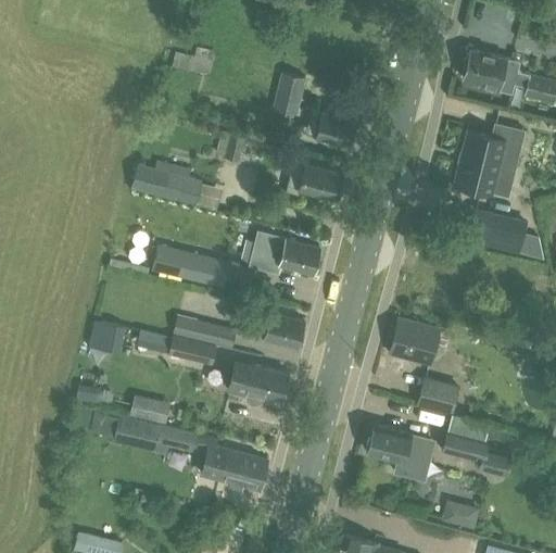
[(299,9),(301,1),(294,0),(287,0),(287,7),(299,9)]
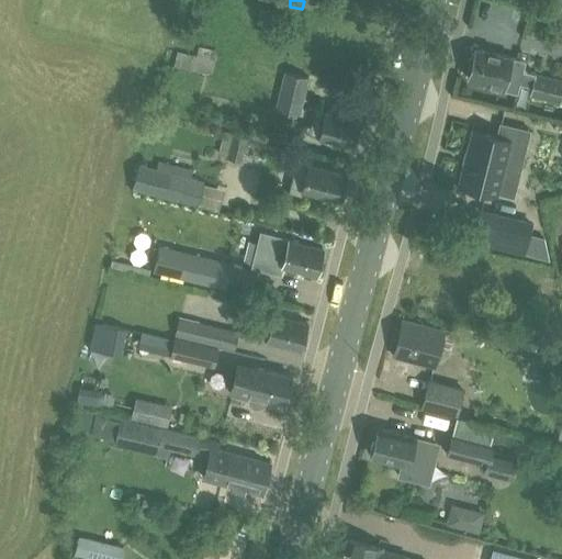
[(561,13),(561,0),(552,0),(550,11),(561,13)]
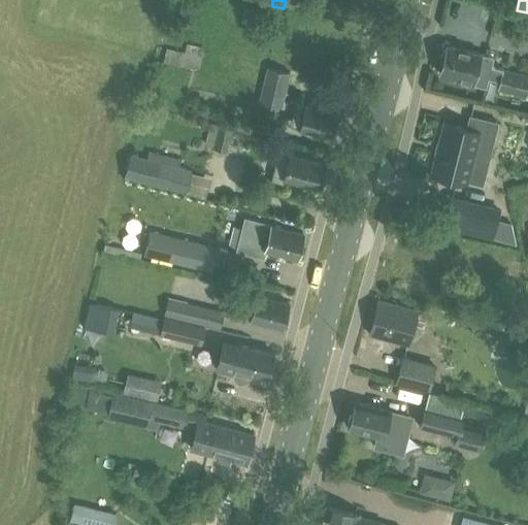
[(194,70),(198,48),(187,46),(185,55),(165,51),(163,63),(194,70)]
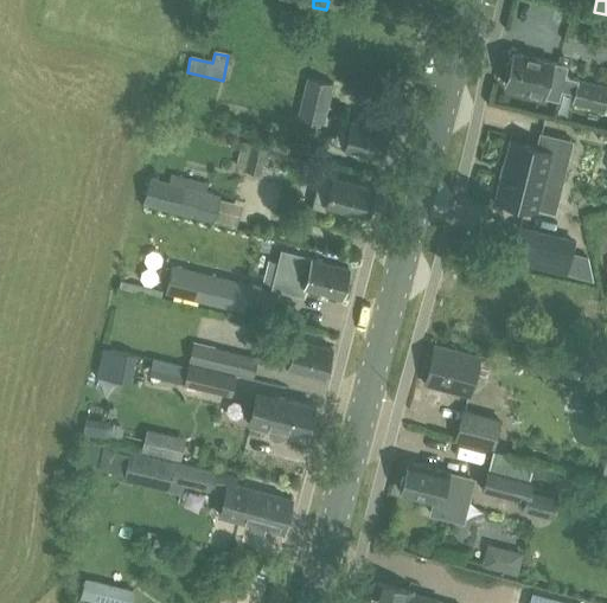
[(558,103),(567,69),(554,65),(515,56),(506,88),(524,92),(523,95),(543,101),(543,100),(558,103)]
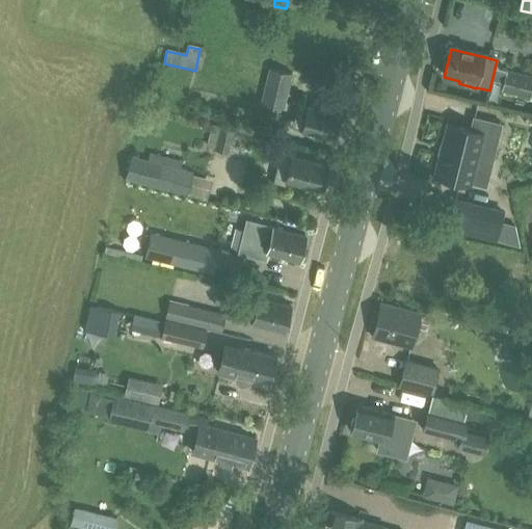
[(284,110),(292,76),(269,71),(261,105),(284,110)]
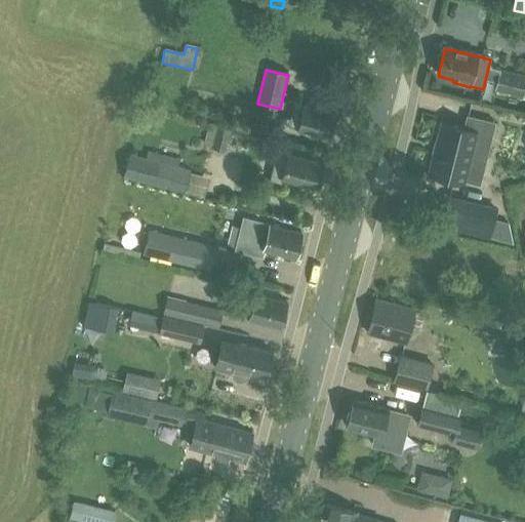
[(524,91),(524,78),(500,72),(498,72),(494,92),(523,99),(524,91)]
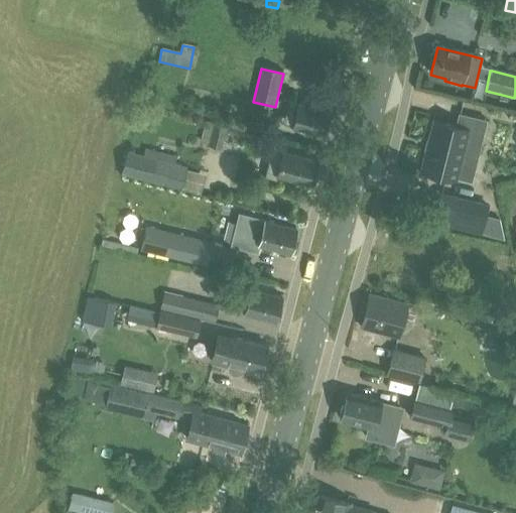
[(290,103),(286,118),(280,117),(277,128),(293,132),(294,129),(296,129),(296,133),(305,135),(307,132),(323,136),(329,112),(290,103)]
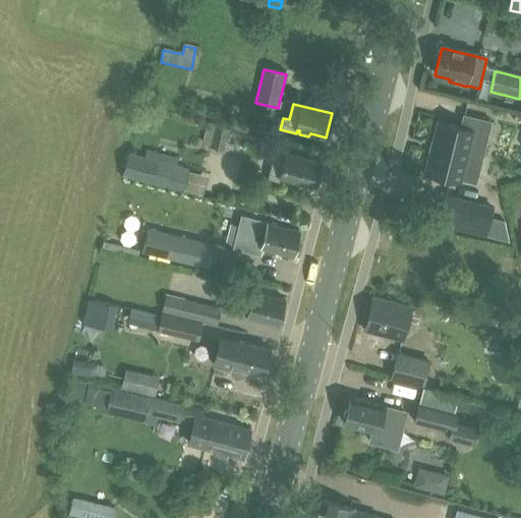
[(430,154),(425,175),(461,184),(469,153),(482,156),(490,124),(464,117),(461,129),(439,123),(433,145),(432,145),(430,154)]
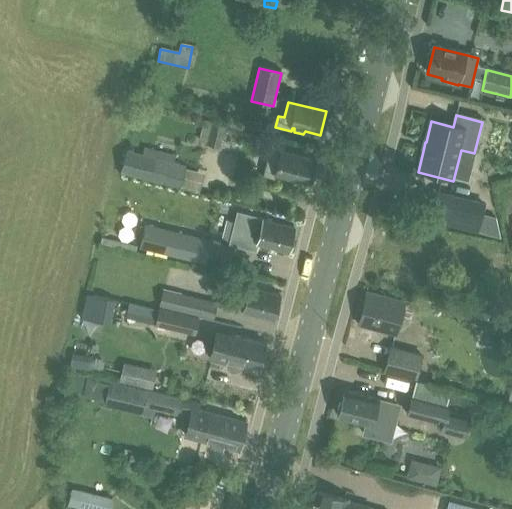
[(220,149),(226,128),(212,124),(206,145),(220,149)]
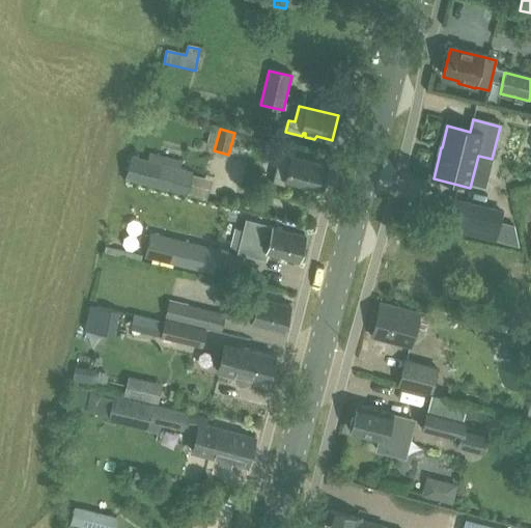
[(284,186),(285,183),(316,191),(323,165),(291,157),(290,158),(281,156),(274,184),(284,186)]
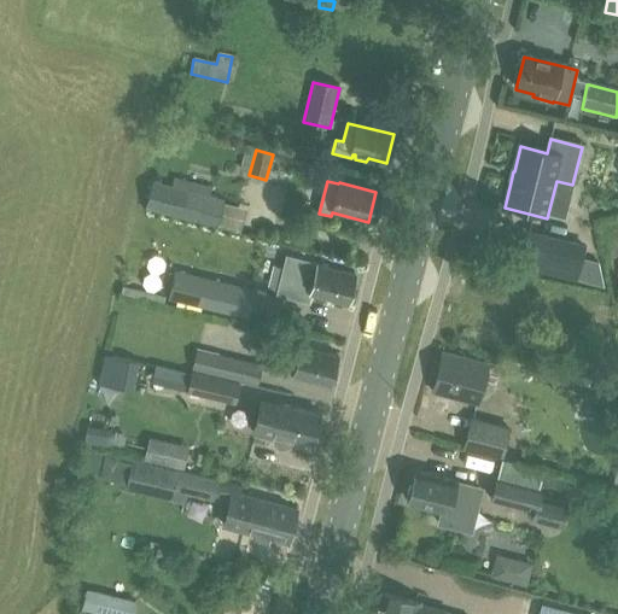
[(216,229),(223,203),(153,183),(146,209),(213,228),(216,229)]
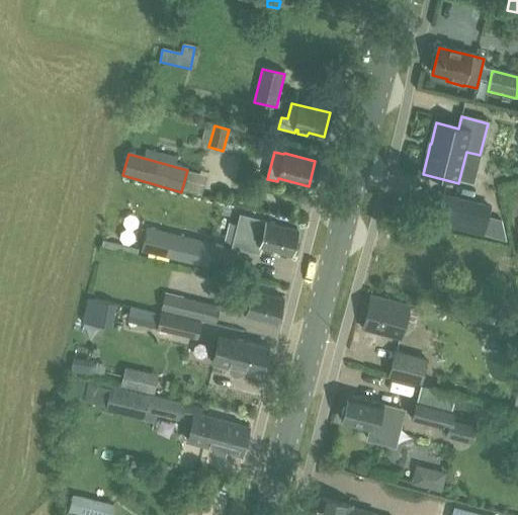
[(490,208),(473,204),(470,219),(439,210),(435,225),(483,237),(490,208)]
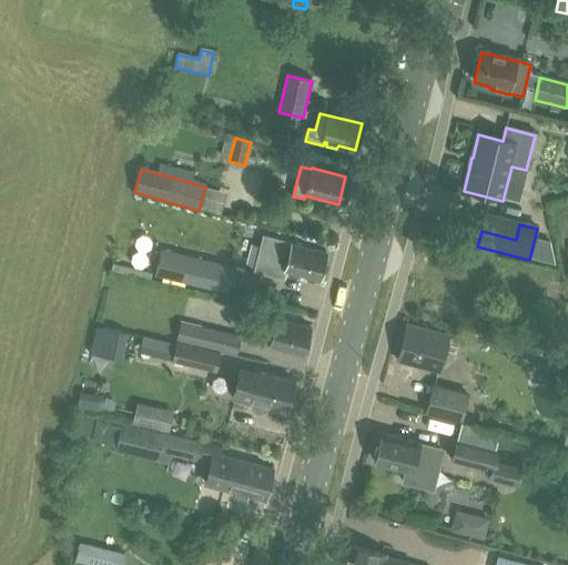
[(320,279),(326,251),(292,243),(280,240),(273,271),(285,274),(285,270),(320,279)]
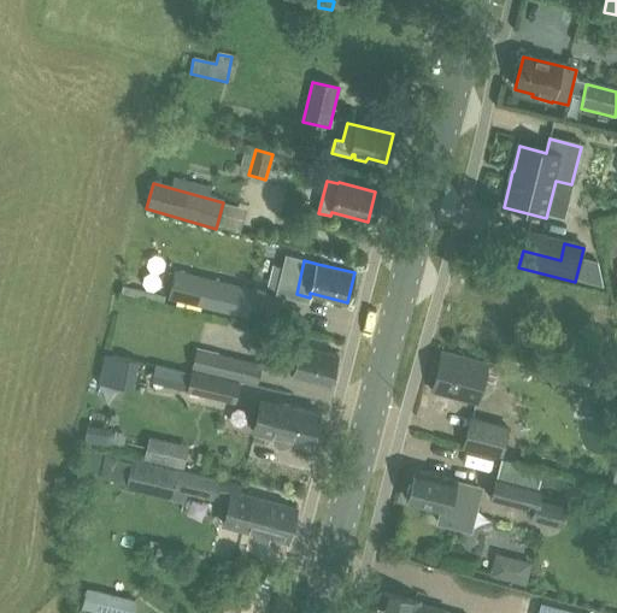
[(246,319),(253,293),(176,275),(170,300),(246,319)]
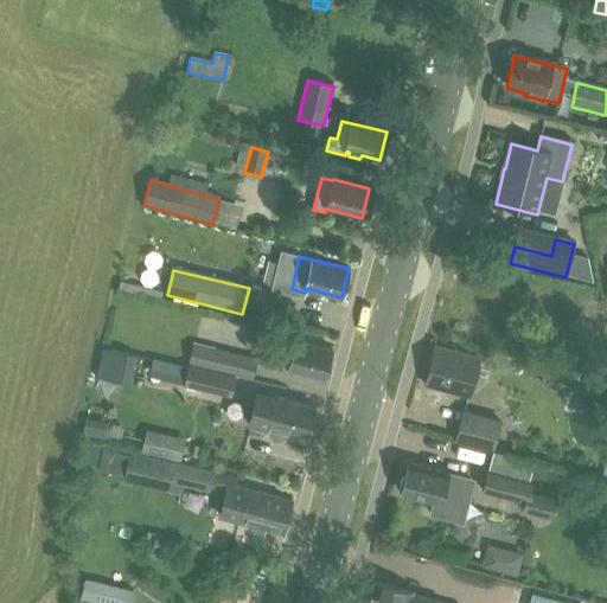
[(324,379),(331,351),(285,339),(276,367),(324,379)]
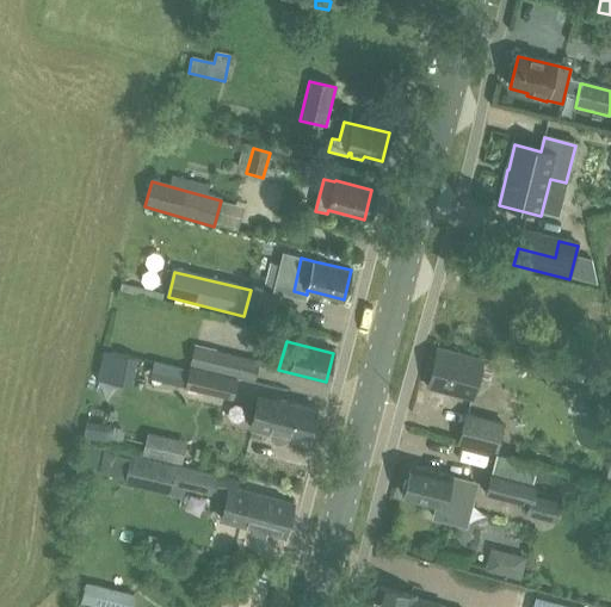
[(189,367),(223,376),(254,383),(260,364),(217,353),(195,347),(189,367)]
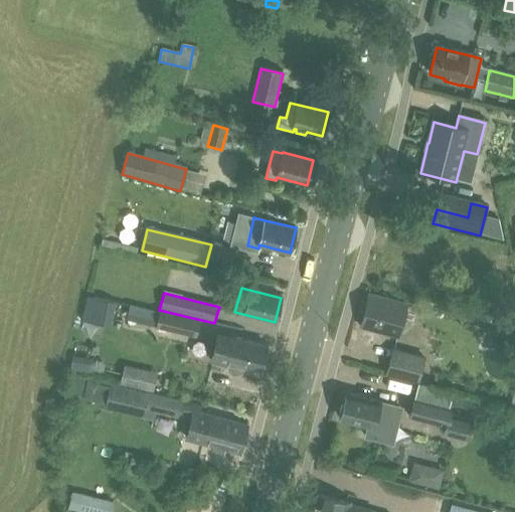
[(397,337),(405,307),(370,298),(362,327),(397,337)]
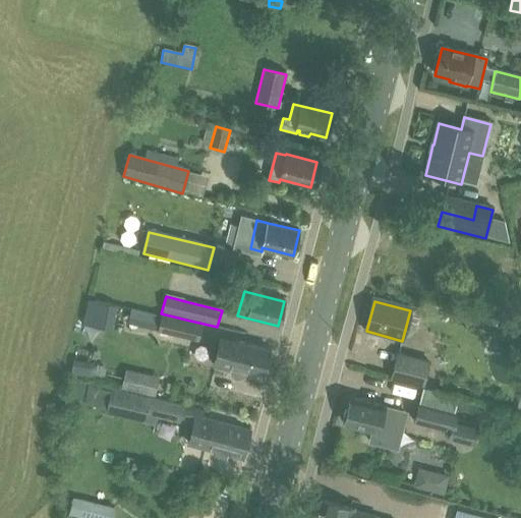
[(201,327),(189,325),(130,310),(127,324),(158,332),(157,334),(198,343),(201,327)]
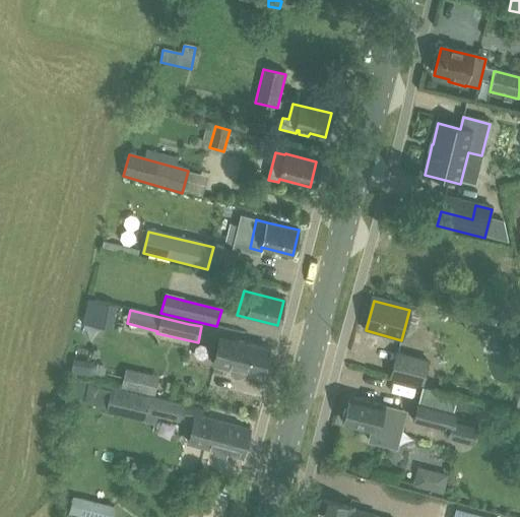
[(262,375),(268,350),(236,341),(237,341),(225,338),(218,364),(230,367),(229,370),(230,371),(230,372),(230,374),(230,375),(231,377),(232,378),(233,379),(234,380),(236,380),(237,380),(239,380),(240,380),(242,379),(243,378),(244,377),(245,376),(245,375),(247,375),(248,371),(262,375)]
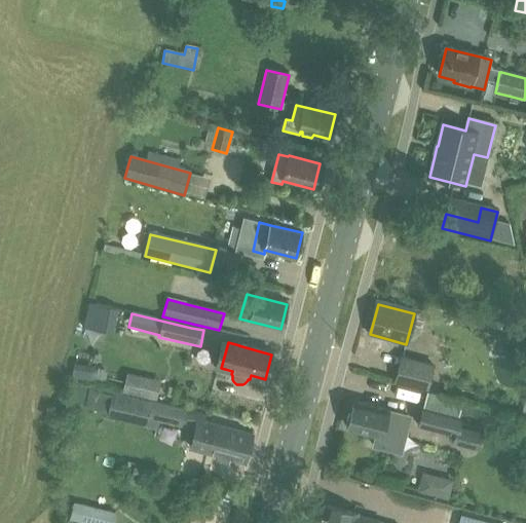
[(435,366),(401,357),(393,385),(426,394),(435,366)]
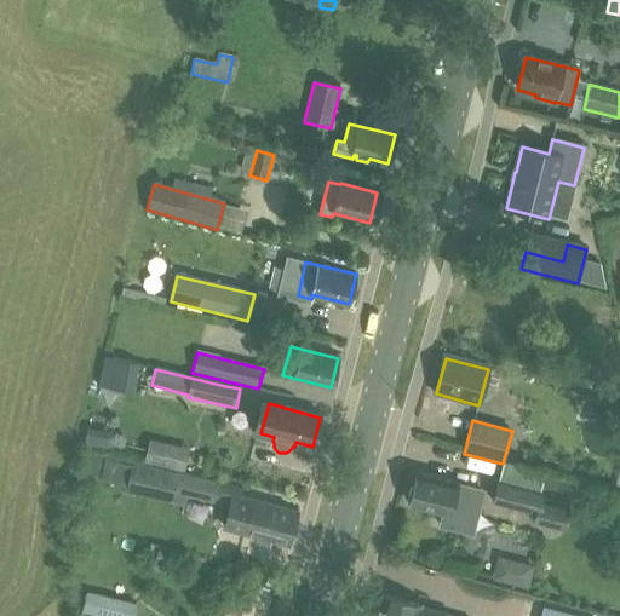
[(193,459),(196,432),(156,427),(153,453),(193,459)]
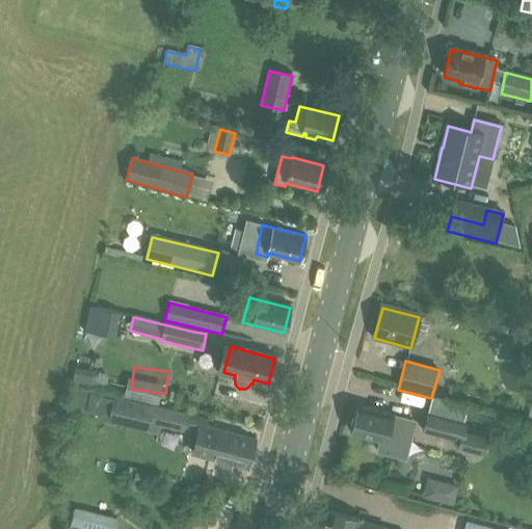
[(151,423),(152,424),(185,433),(185,430),(188,415),(114,396),(107,422),(148,432),(151,423)]
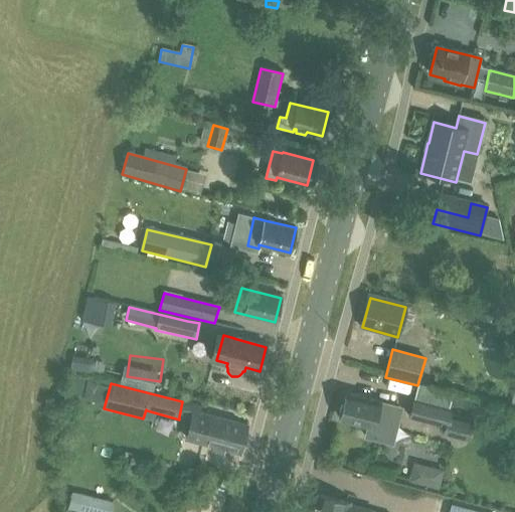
[(393,447),(403,410),(381,404),(381,403),(347,394),(340,418),(369,427),(365,440),(393,447)]
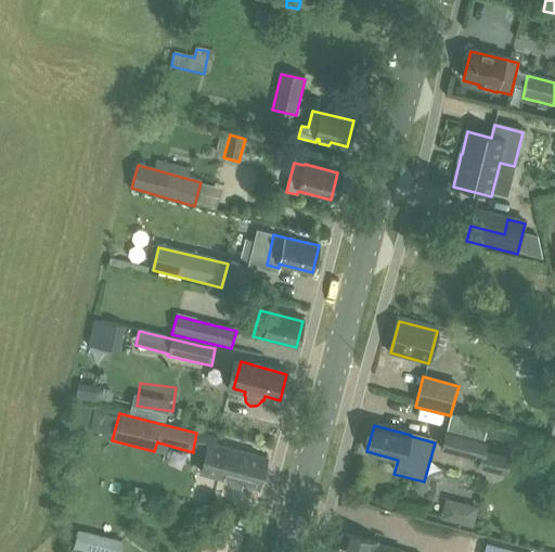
[(488,441),(475,437),(446,429),(440,450),(479,461),(477,469),(504,475),(510,453),(487,447),(488,441)]
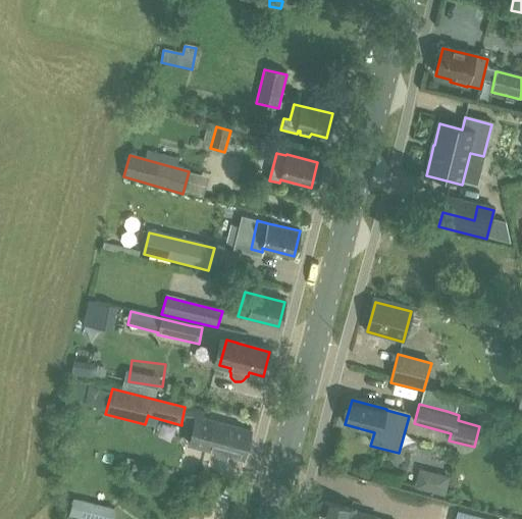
[(186,439),(187,439),(189,440),(188,446),(216,453),(215,458),(227,461),(228,457),(243,460),(250,431),(204,419),(206,412),(185,407),(181,422),(190,424),(186,439)]
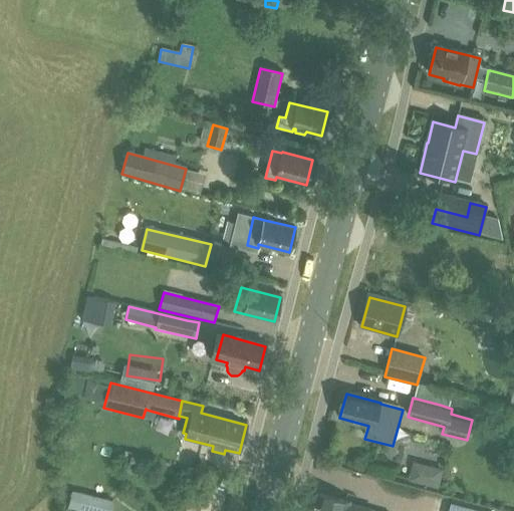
[(318,496),(314,510),(361,510),(347,506),(347,504),(318,496)]
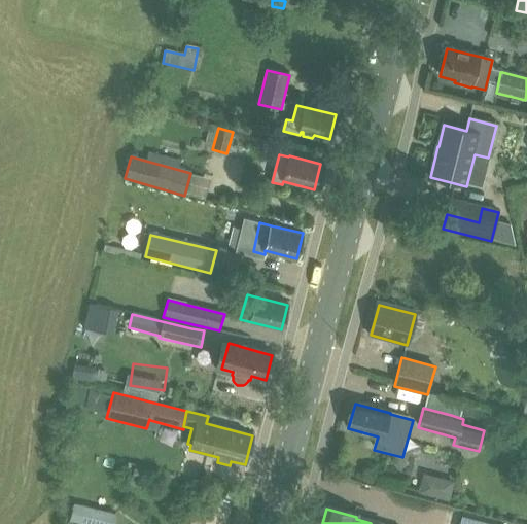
[(496,523),(496,511),(469,511),(469,523),(496,523)]
